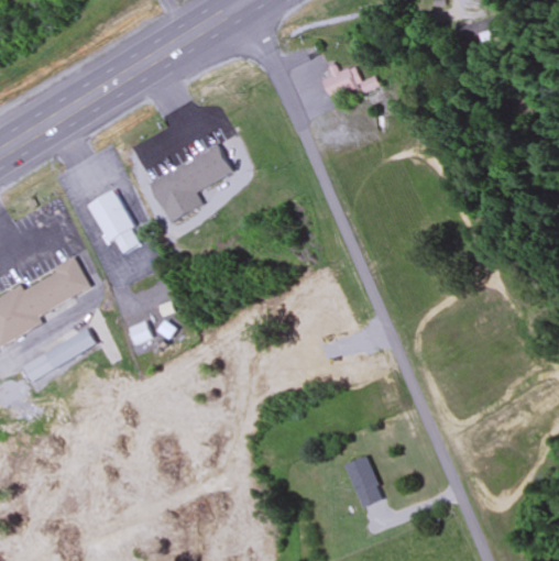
[(488,29),(494,29),(494,21),(460,21),(460,40),(488,40),(488,29)]
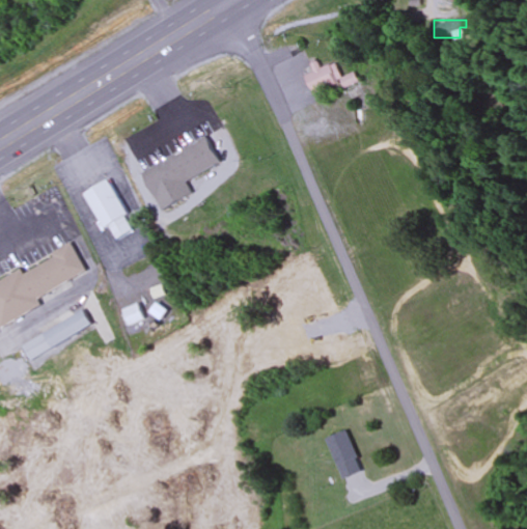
[(340,82),(342,86),(358,82),(355,71),(340,75),(336,61),(315,67),(315,70),(304,74),(309,91),(340,82)]
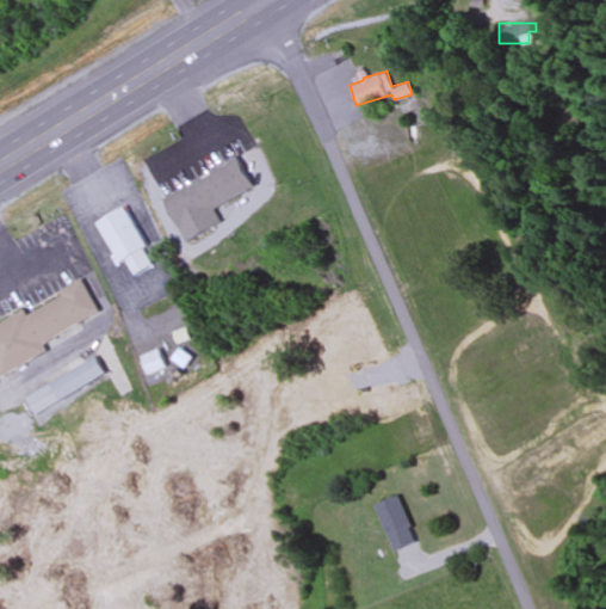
[(160,194),(181,240),(220,222),(211,205),(249,188),(235,158),(160,194)]
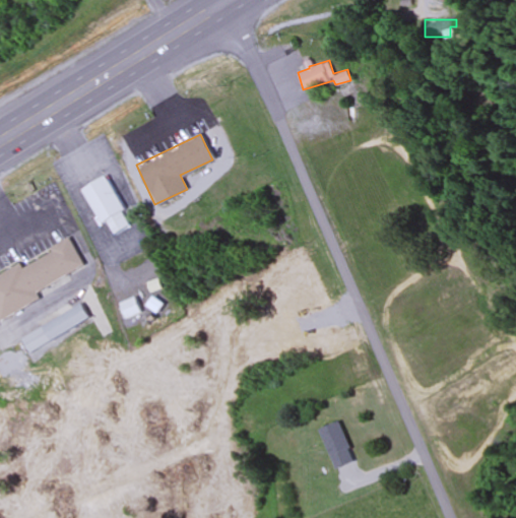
[(82,186),(108,235),(129,223),(105,175),(82,186)]
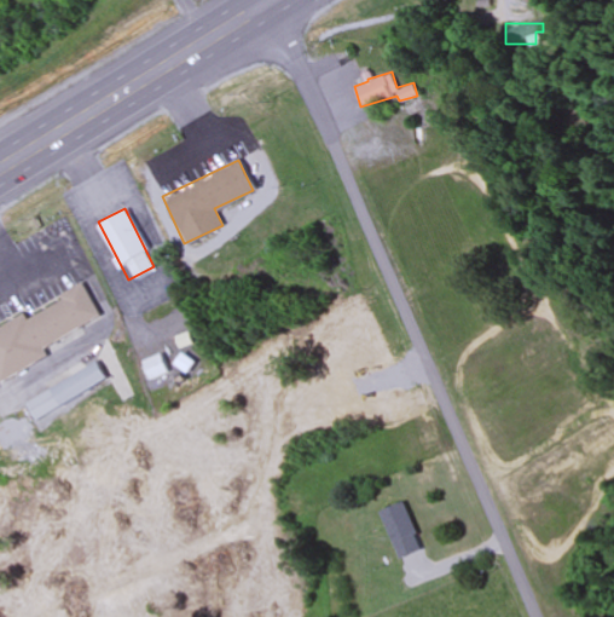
[(46,355),(41,345),(98,316),(82,283),(23,313),(23,312),(0,323),(0,378),(46,355)]
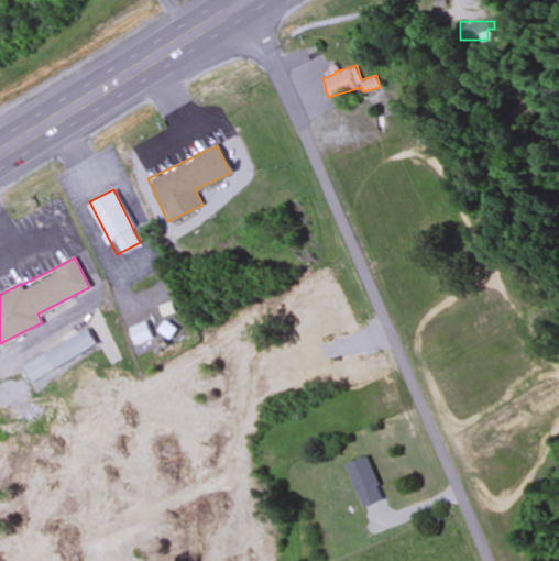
[(152,336),(145,320),(129,327),(134,342),(152,336)]
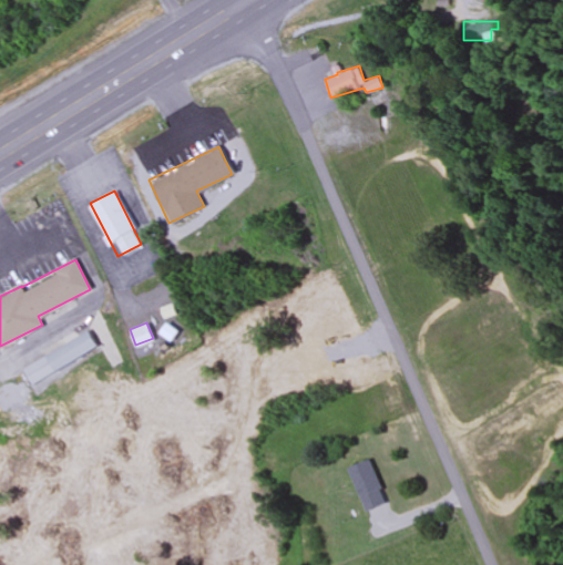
[(98,346),(88,329),(23,366),(32,382),(98,346)]
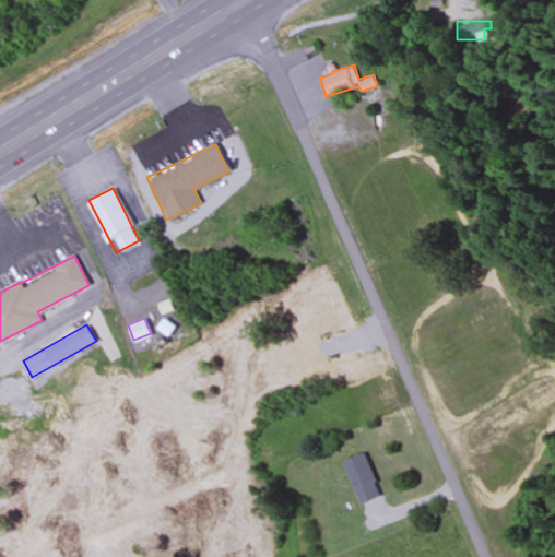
[(343,458),(356,502),(377,496),(365,451),(343,458)]
